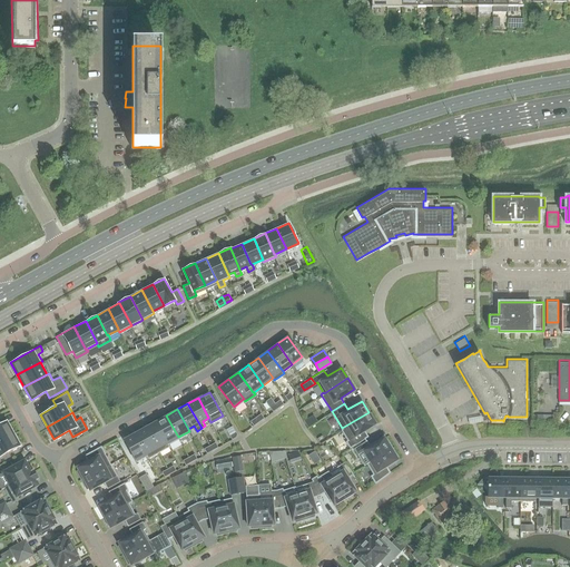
[(342,428),(341,428),(347,439),(345,440),(350,447),(365,437),(361,431),(375,422),(369,412),(342,428)]
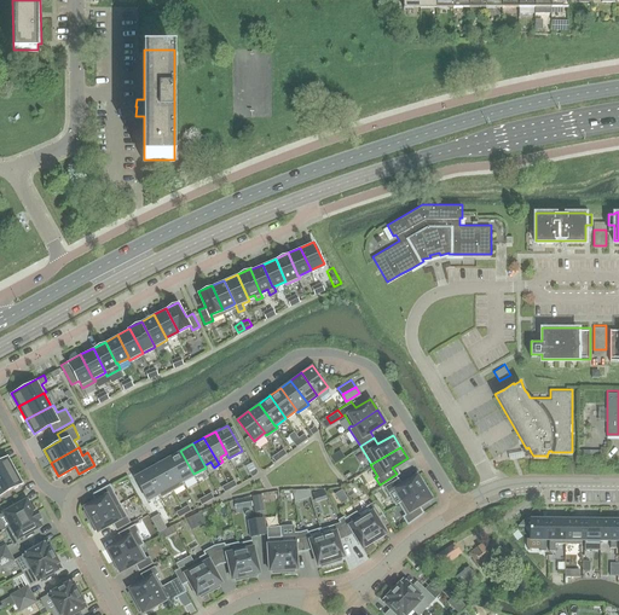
[(340,448),(330,454),(335,462),(345,456),(340,448)]
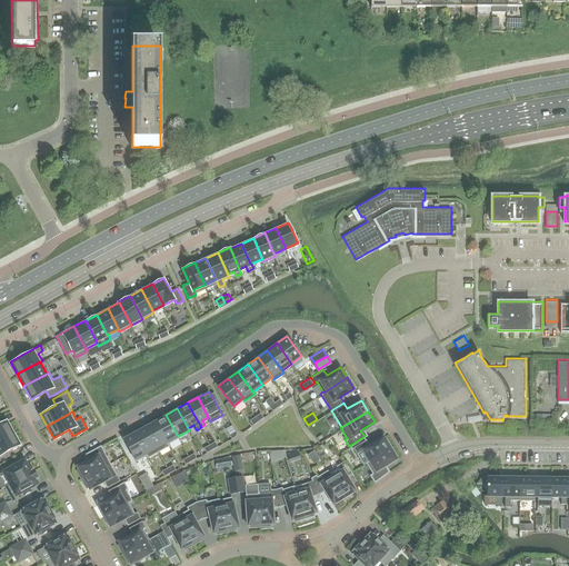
[(178,436),(166,415),(156,420),(168,443),(168,442),(178,436)]
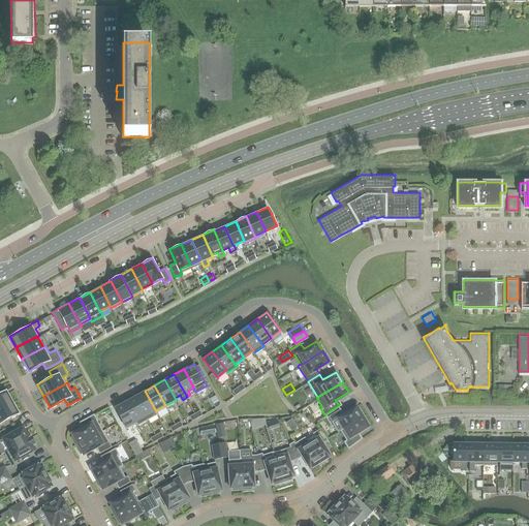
[(0,393),(0,407),(12,401),(6,390),(0,393)]
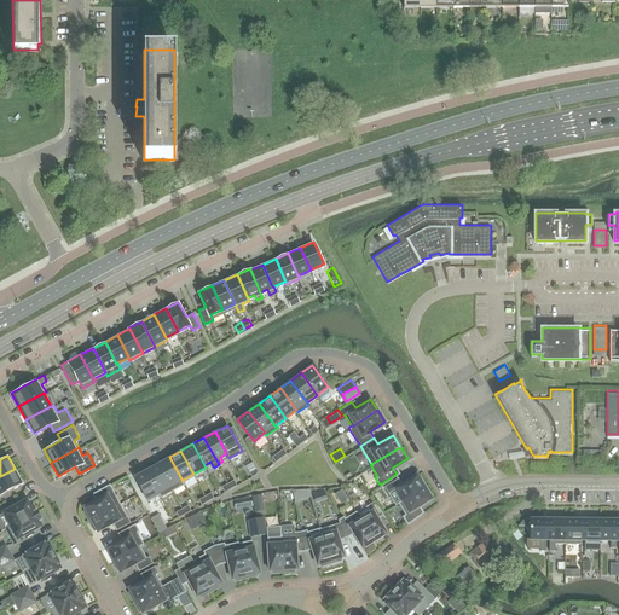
[(173,489),(184,482),(183,480),(183,481),(169,457),(157,463),(173,489)]
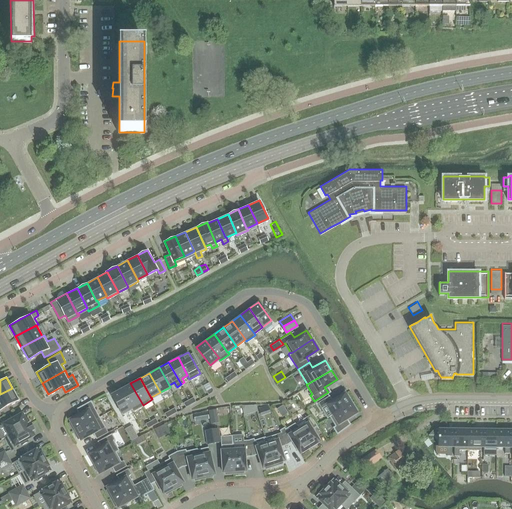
[(131,408),(133,410),(143,405),(130,383),(121,388),(132,408),(131,408)]
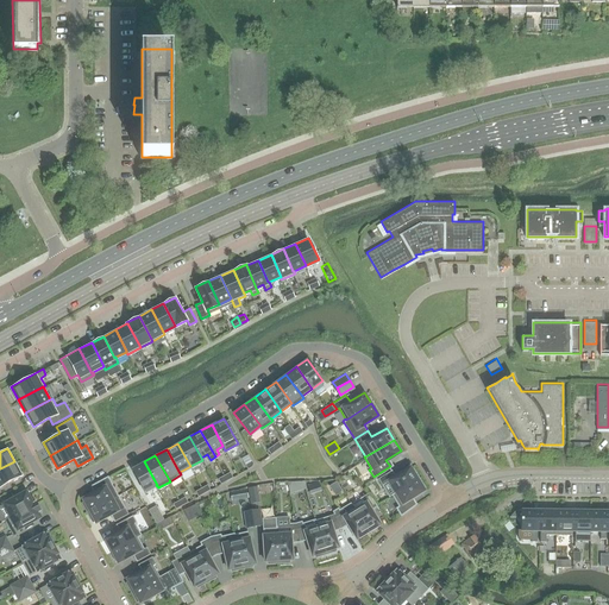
[(14,461),(0,468),(0,485),(22,474),(14,461)]
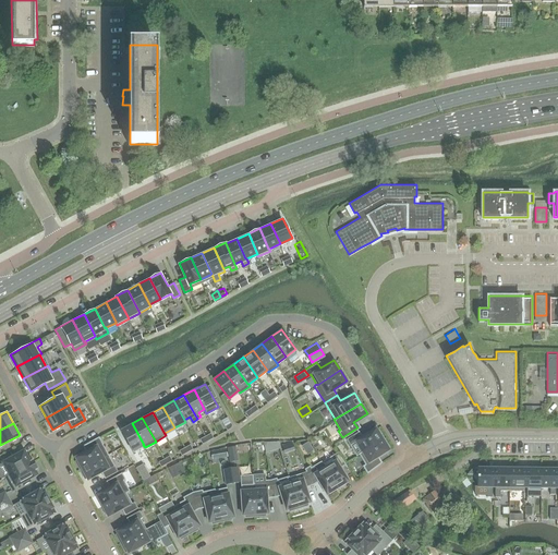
[(143,445),(144,445),(132,423),(121,430),(133,450),(143,445)]
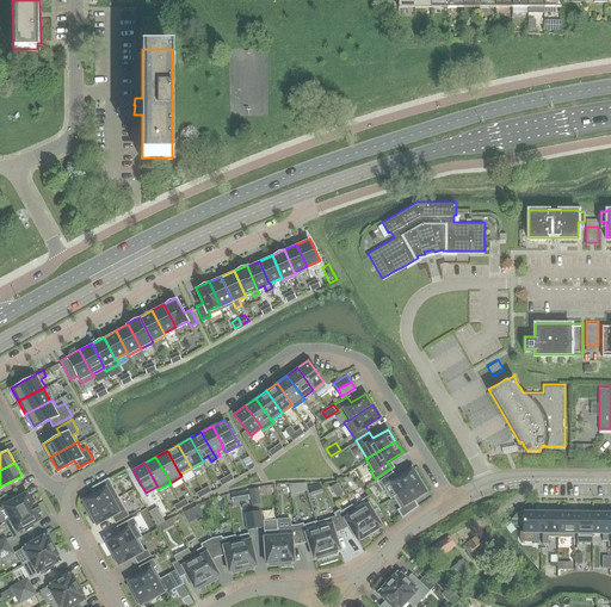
[(393,495),(420,478),(414,469),(413,470),(411,468),(396,477),(393,470),(380,478),(383,485),(389,481),(396,493),(393,494),(393,495)]
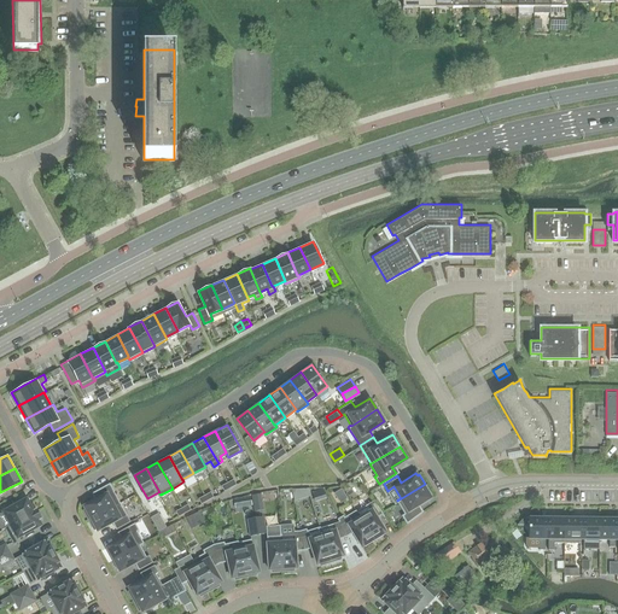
[(120,501),(110,483),(95,490),(99,496),(83,504),(86,508),(83,509),(88,518),(120,501)]
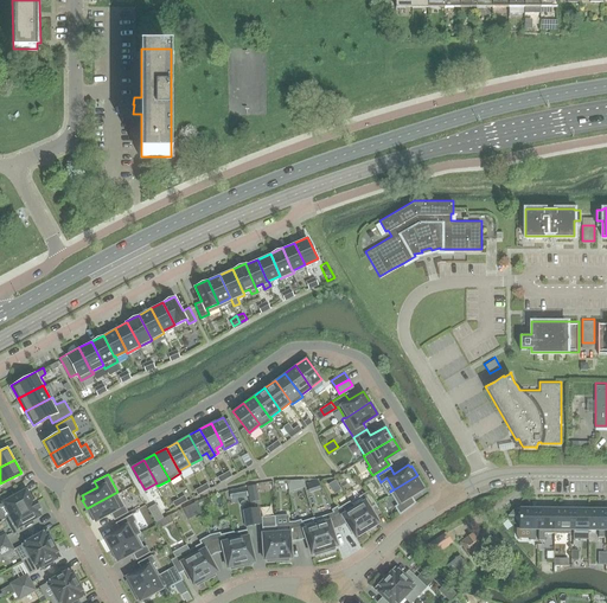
[(395,505),(400,512),(413,502),(408,496),(422,487),(421,485),(423,483),(417,475),(390,492),(397,502),(395,505)]
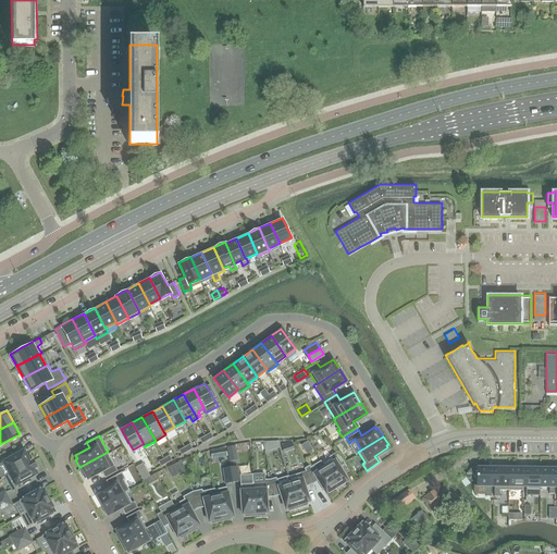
[(304,447),(310,452),(313,446),(307,442),(304,447)]
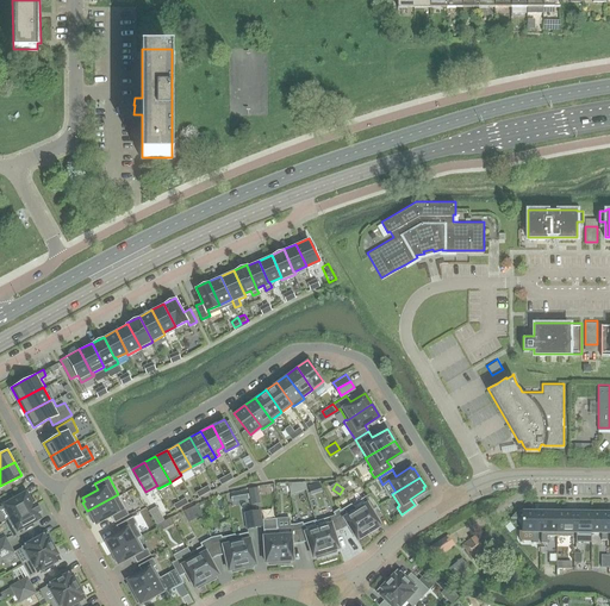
[(247,488),(230,491),(232,499),(248,497),(247,488)]
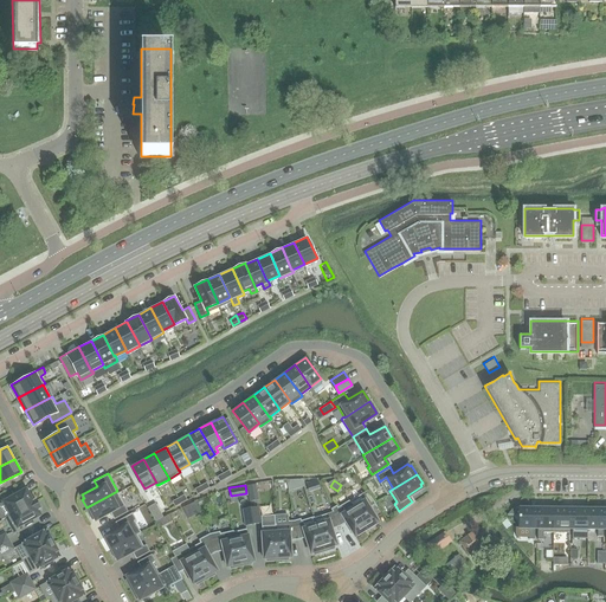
[(2,500),(0,502),(0,507),(0,509),(5,506),(8,513),(36,499),(33,500),(26,487),(17,492),(15,490),(8,494),(10,496),(2,500)]
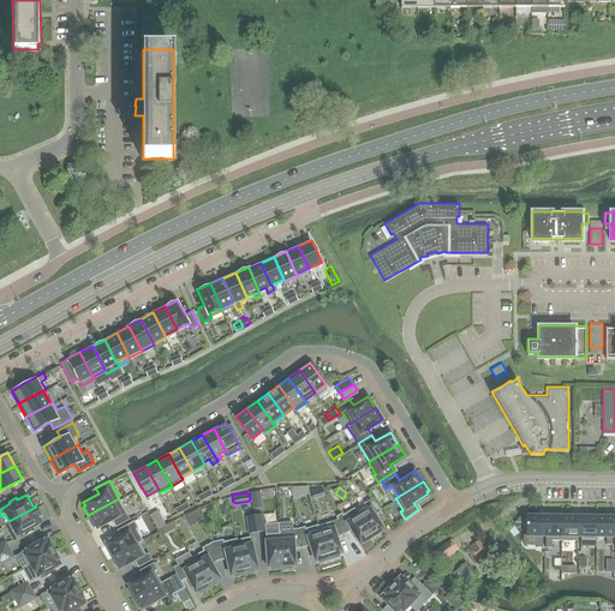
[(353,505),(371,535),(383,528),(374,513),(381,509),(372,496),(354,507),(354,505),(353,505)]
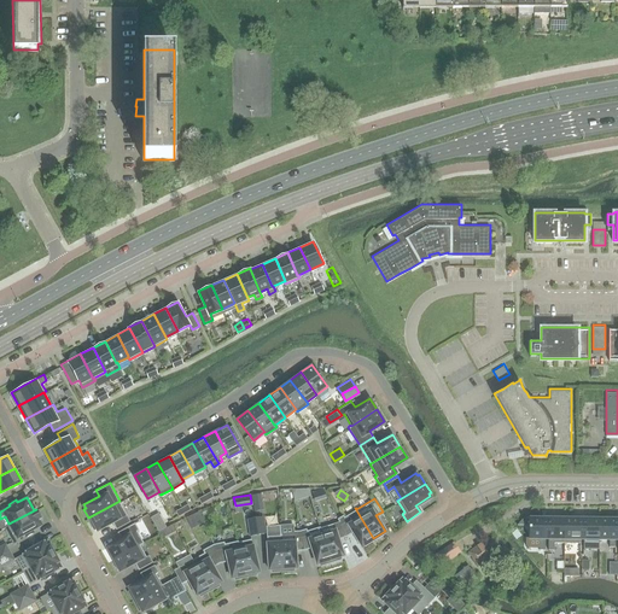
[(120,501),(88,518),(94,527),(95,526),(98,528),(112,520),(116,527),(130,520),(120,501)]
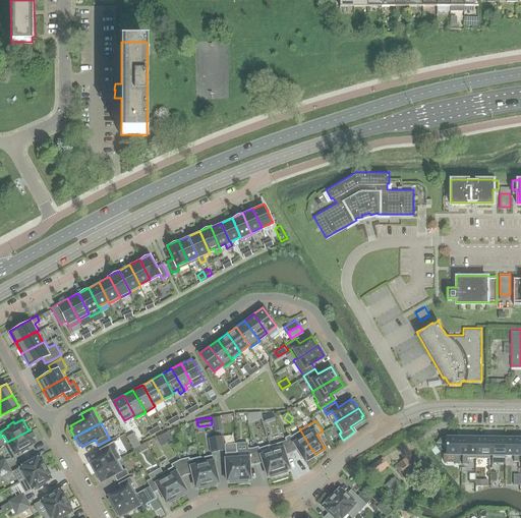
[(297,447),(305,460),(314,454),(299,428),(290,435),(289,433),(284,436),(286,439),(291,451),(297,447)]
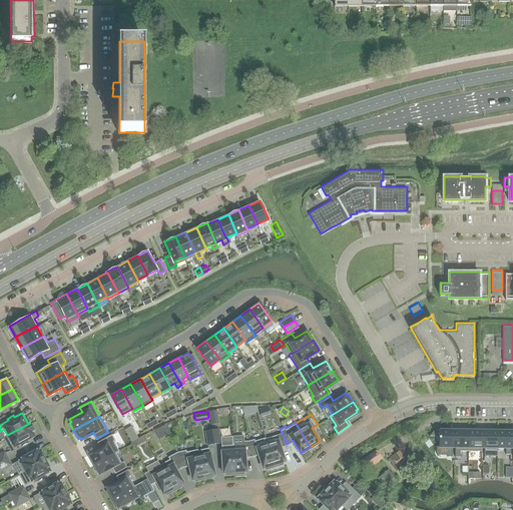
[(7,435),(4,437),(11,450),(16,448),(15,446),(21,442),(22,444),(27,441),(27,439),(34,435),(32,431),(34,429),(30,423),(7,435)]
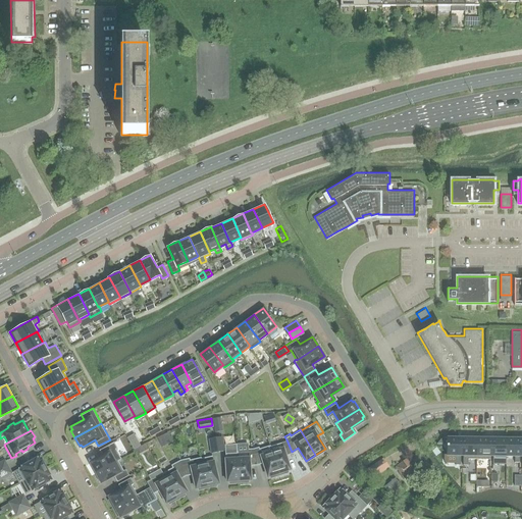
[(168,430),(163,433),(166,439),(171,437),(168,430)]
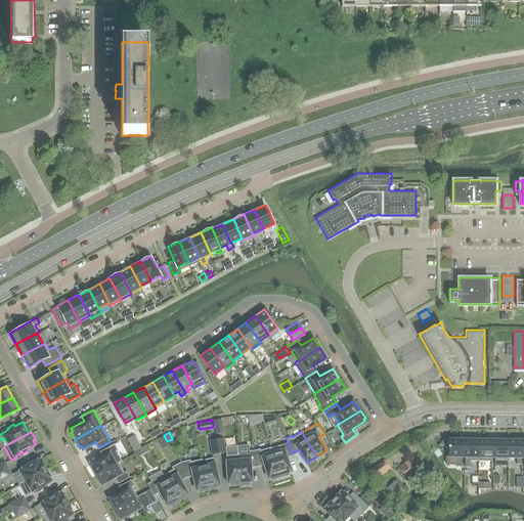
[(141,445),(134,433),(128,437),(134,449),(141,445)]
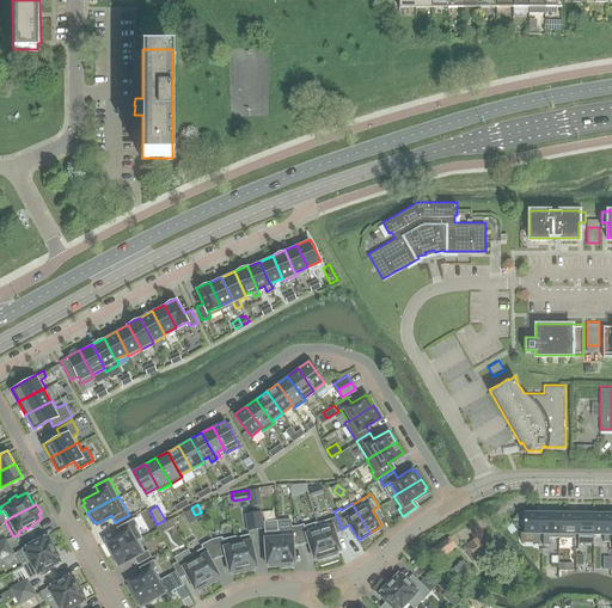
[(255,527),(263,526),(261,510),(252,511),(255,527)]
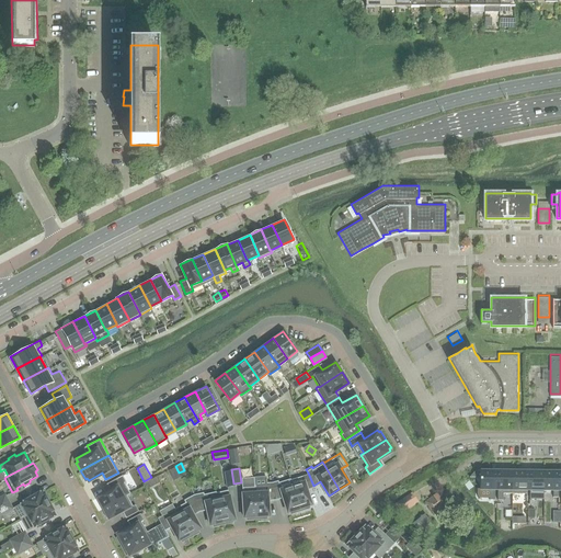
[(227,485),(233,484),(231,469),(225,470),(227,485)]
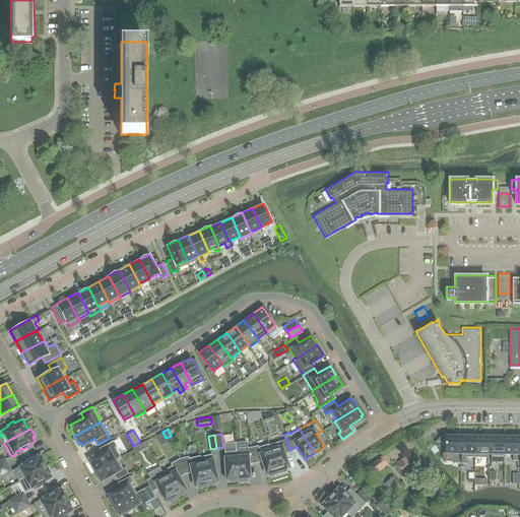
[(445,452),(454,452),(453,461),(458,461),(458,452),(460,452),(460,435),(445,435),(445,440),(445,452)]
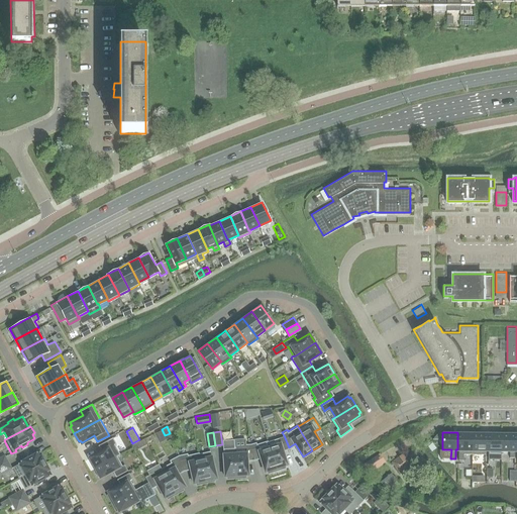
[(458,458),(463,458),(463,452),(472,452),(472,432),(457,432),(457,449),(458,449),(458,458)]
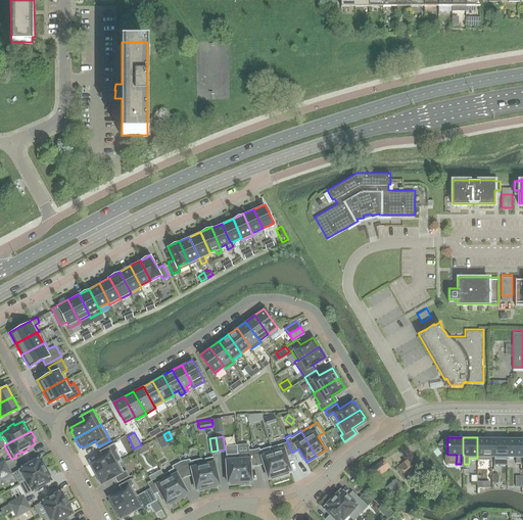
[(490,458),(490,455),(492,455),(492,437),(477,437),(477,458),(490,458)]
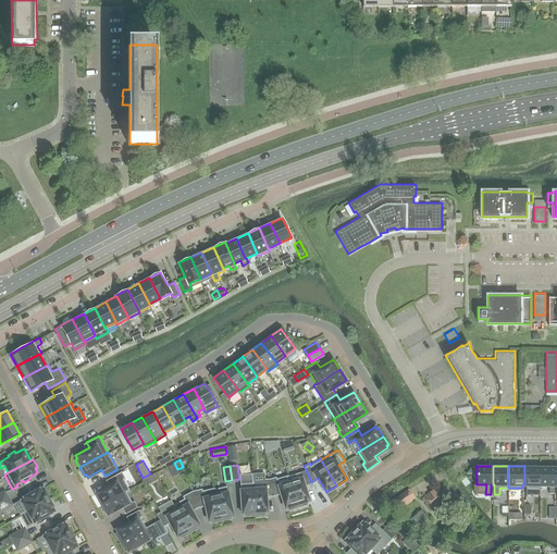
[(540,484),(540,466),(524,466),(524,484),(540,484)]
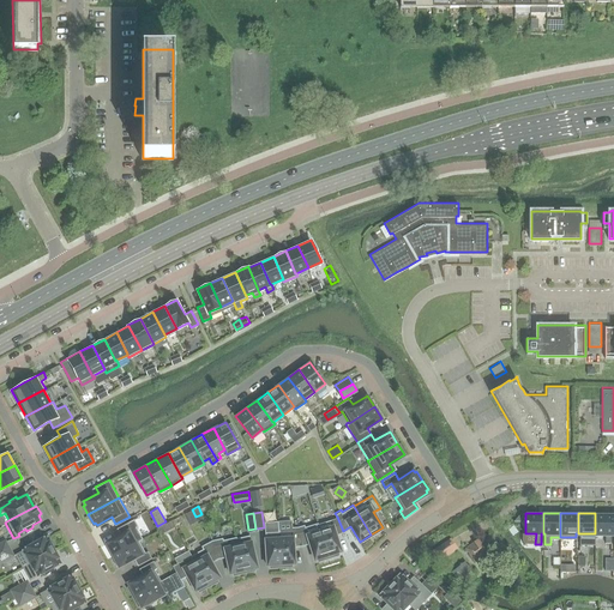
[(612,514),(595,513),(595,533),(606,533),(606,541),(611,541),(611,535),(613,535),(613,514),(612,514)]
